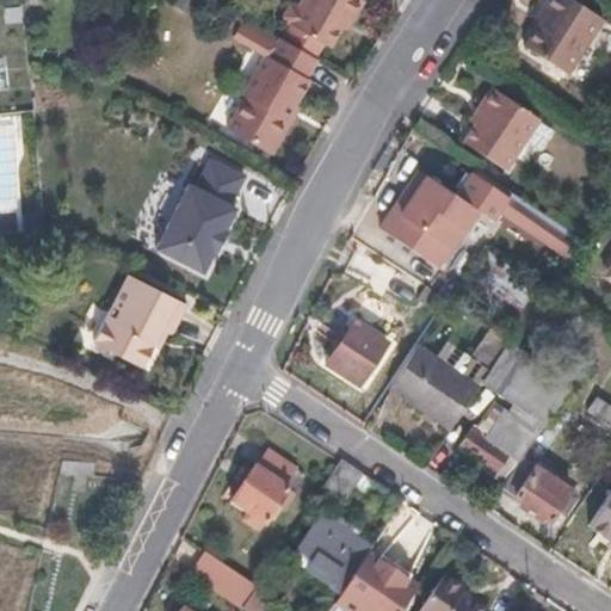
[(304,0),(303,2),(292,4),(287,13),(289,20),(333,47),(344,28),(352,13),(358,17),(368,0),(304,0)]
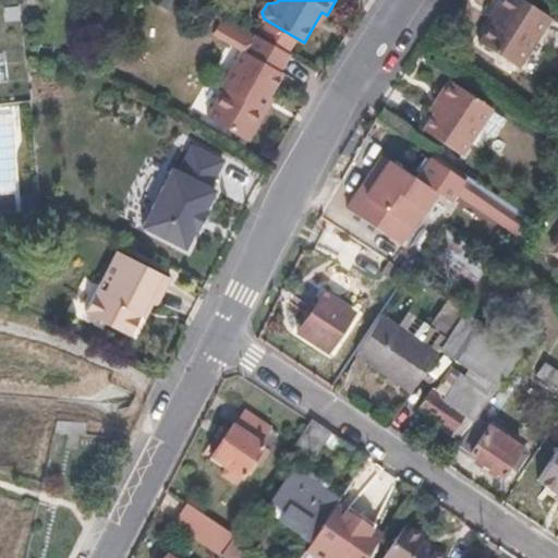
[(500,9),(494,19),(480,40),(519,65),(553,14),(530,0),(497,0),(495,4),(500,9)]
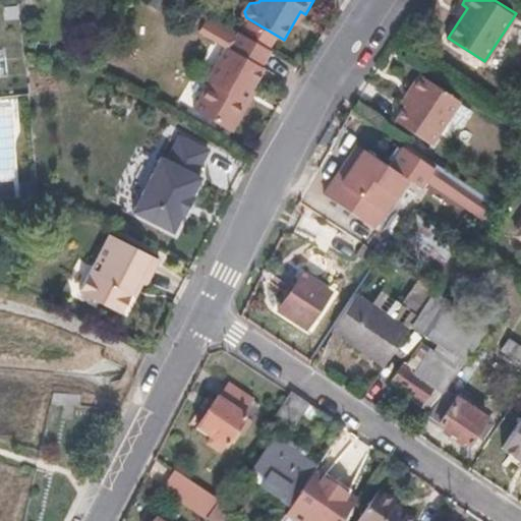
[(467,8),(462,4),(455,14),(461,17),(467,8)]
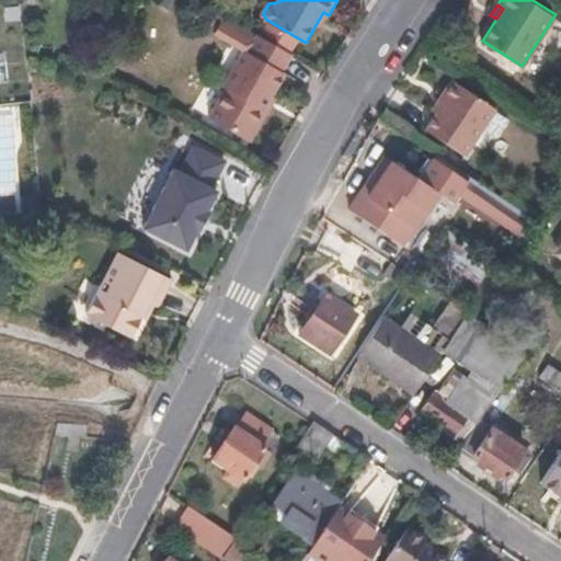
[(329,15),(323,12),(316,25),(322,29),(329,15)]
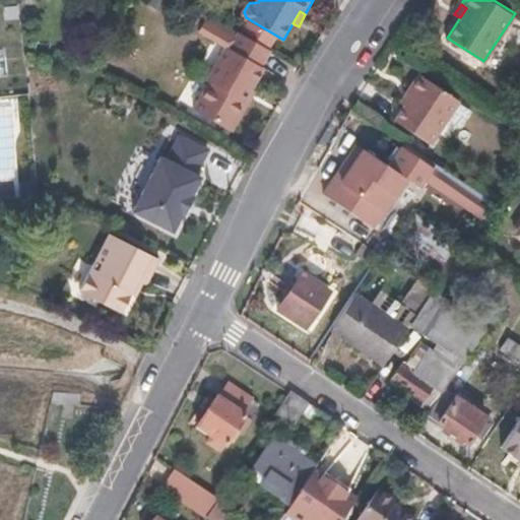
[(205,78),(209,80),(198,100),(210,107),(205,115),(228,127),(251,86),(263,67),(259,65),(269,49),(240,31),(230,48),(225,45),(205,78)]
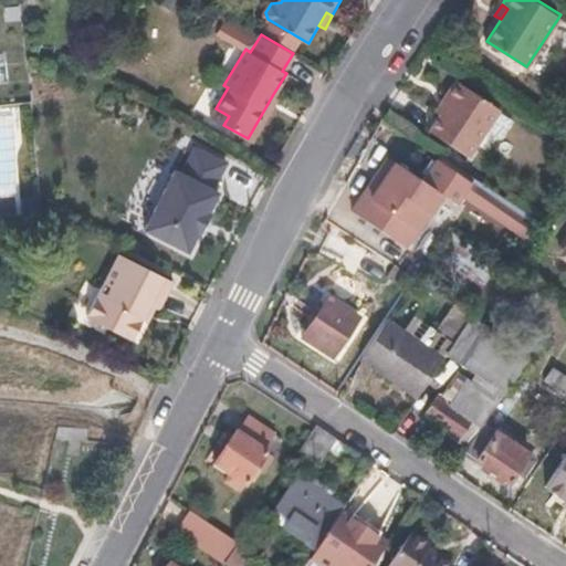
[(450,94),(438,113),(428,128),(467,154),(498,106),(452,77),(444,90),(450,94)]
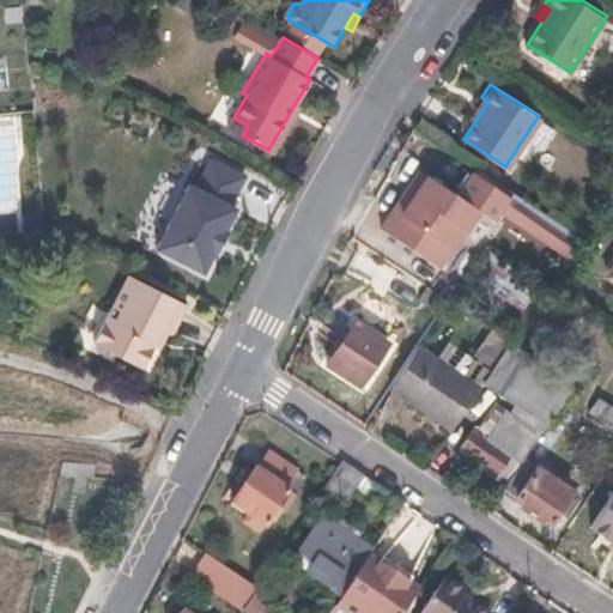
[(487,102),(481,97),(468,117),(474,122),(487,102)]
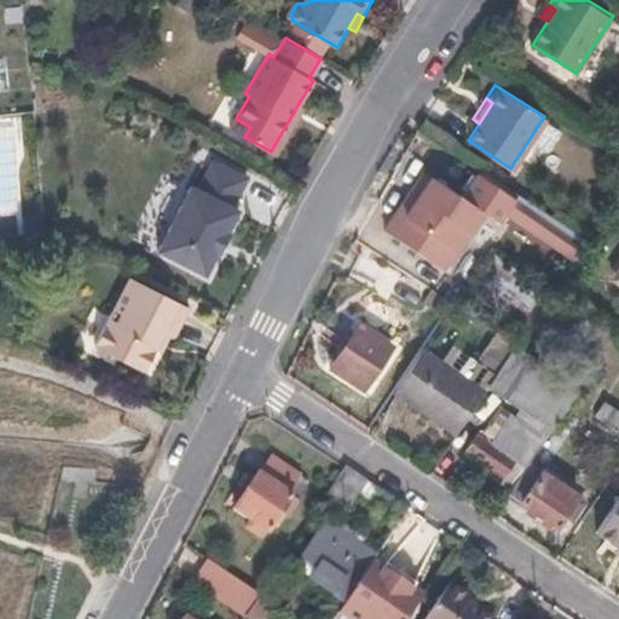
[(305,106),(299,103),(271,151),(276,155),(305,106)]
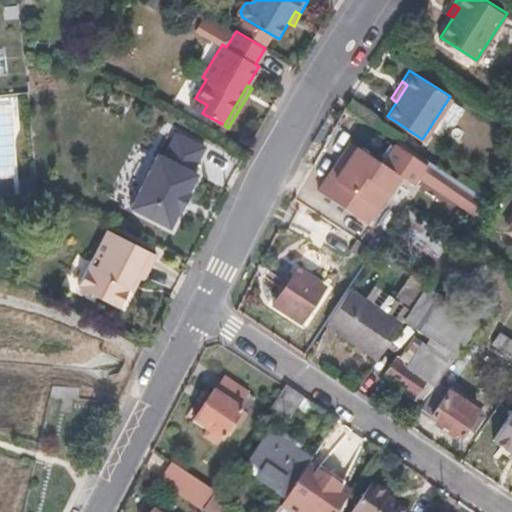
[(207,105),(195,98),(191,106),(202,113),(207,105)]
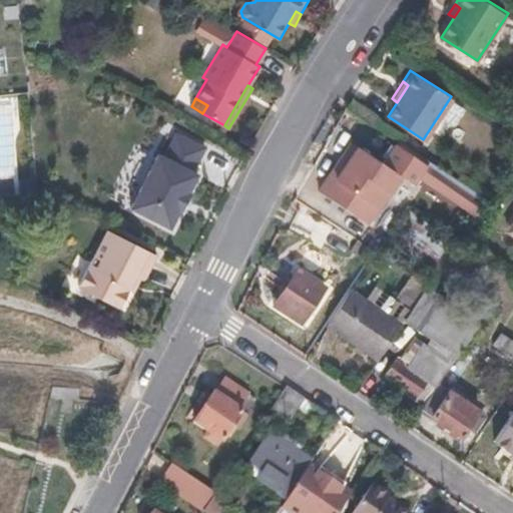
[(175,131),(162,156),(193,172),(206,148),(175,131)]
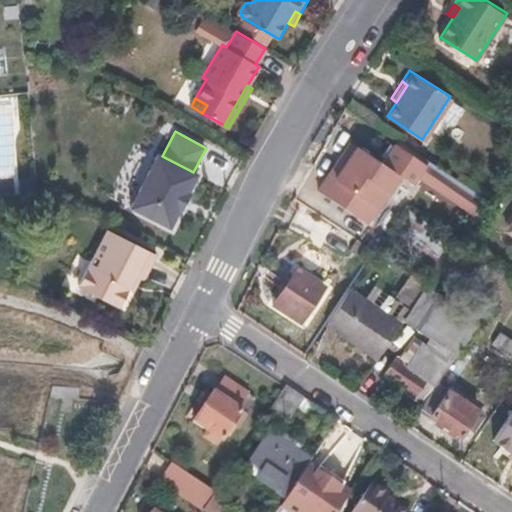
[(340,157),(338,160),(386,192),(399,173),(412,182),(418,173),(447,192),(457,178),(399,138),(383,161),(357,145),(346,161),(340,157)]
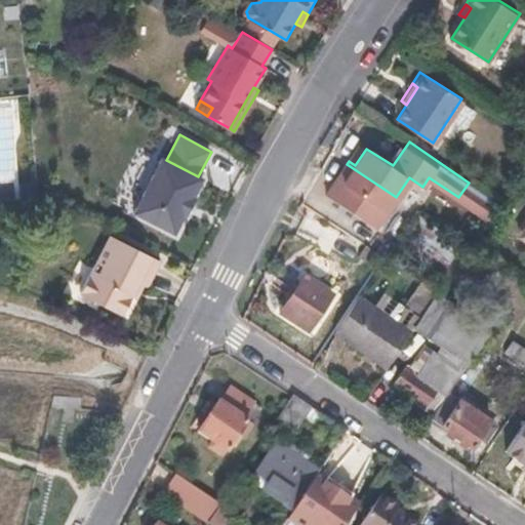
[(366,149),(360,145),(349,161),(355,165),(366,149)]
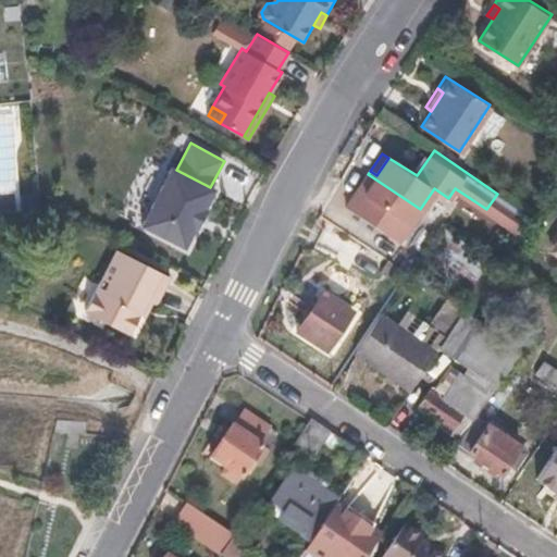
[(174,169),(143,227),(186,250),(195,235),(196,236),(209,211),(207,210),(217,190),(210,187),(176,170),(174,169)]
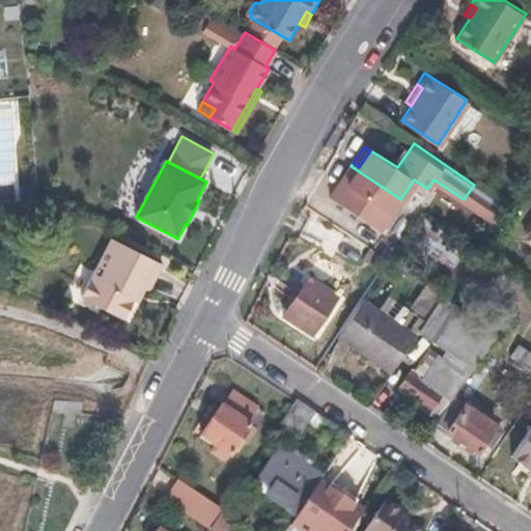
[(351,166),(330,197),(380,231),(400,199),(351,166)]
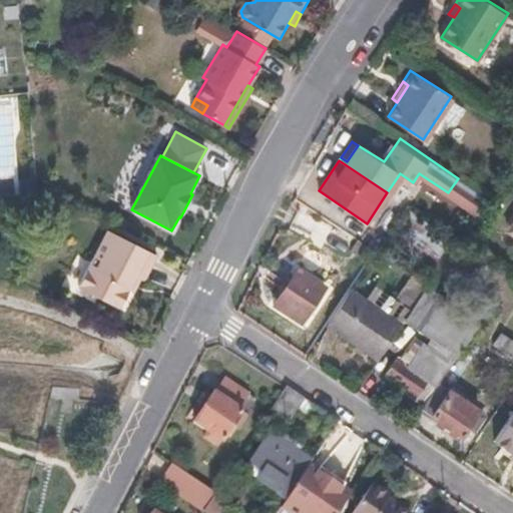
[(472,187),(458,178),(448,192),(462,202),(472,187)]
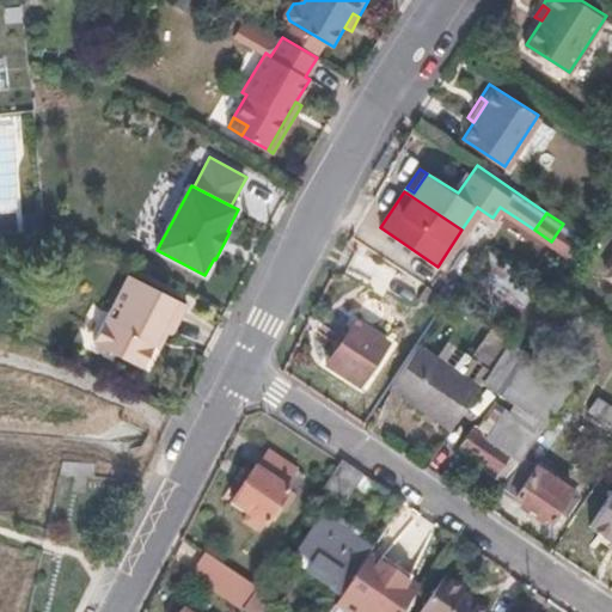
[(404,270),(396,283),(439,312),(447,299),(404,270)]
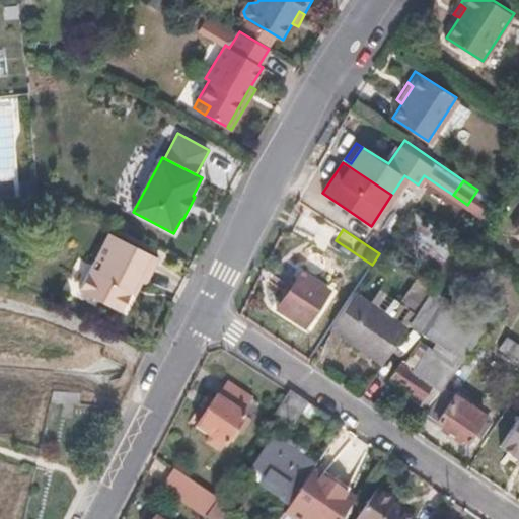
[(162,260),(110,232),(81,291),(122,312),(133,292),(140,278),(145,281),(150,283),(162,260)]
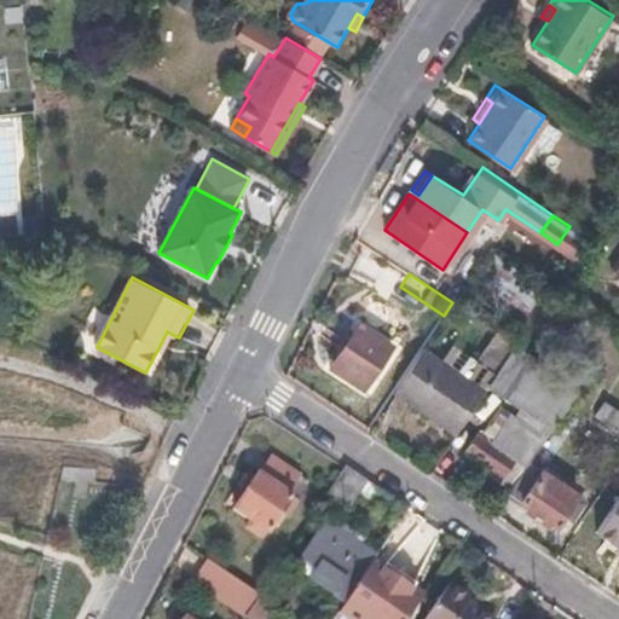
[(399,329),(366,308),(339,351),(371,372),(382,357),(391,363),(399,351),(389,345),(399,329)]
